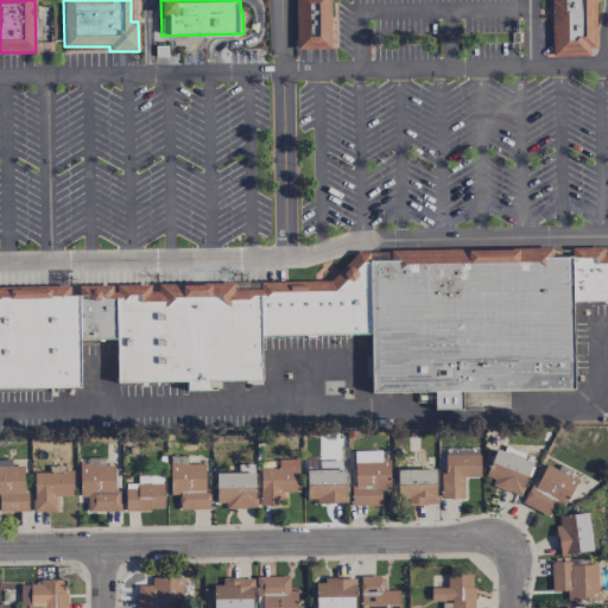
[(330,49),(329,0),(293,0),(295,49),(330,49)]
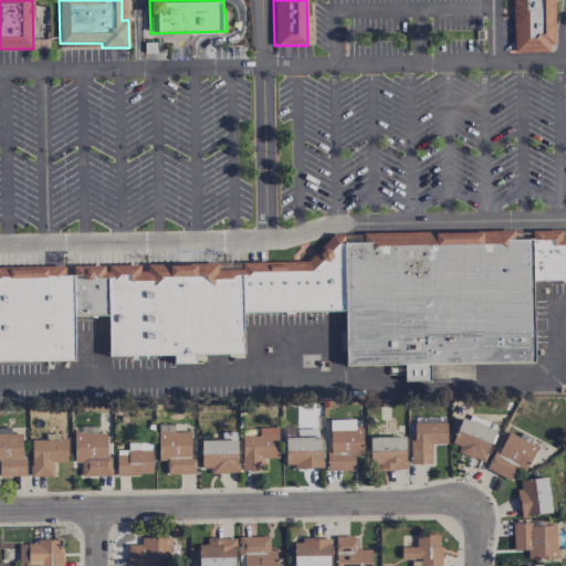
[(554,44),(553,0),(512,0),(513,52),(548,51),(548,44),(554,44)]
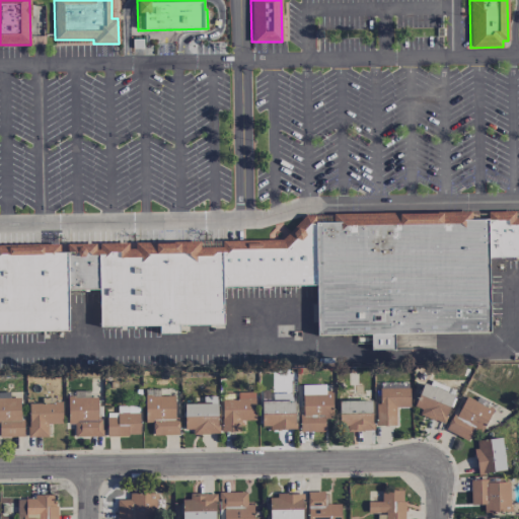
[(315,222),(489,219),(489,220),(489,257),(491,331),(394,334),(394,349),(371,350),(371,334),(317,336),(317,284),(315,225),(315,222)]
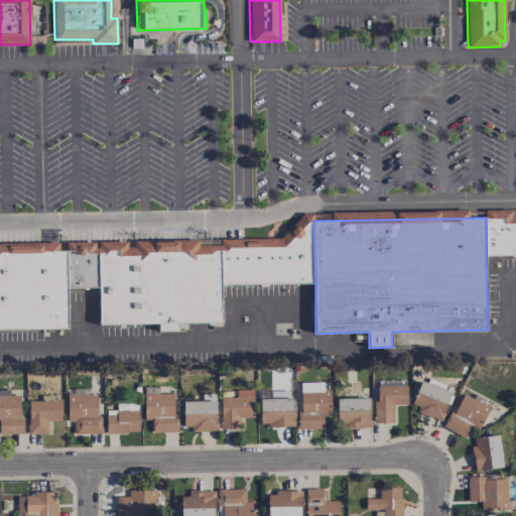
[(486,219),(495,219),(496,255),(486,256),(486,219)]
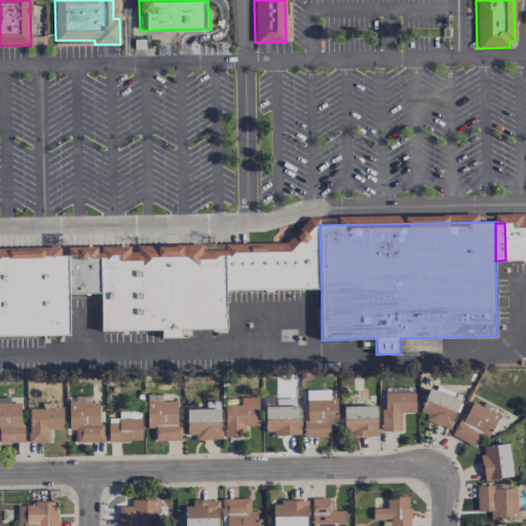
[(504,223),(514,223),(515,261),(505,260),(504,223)]
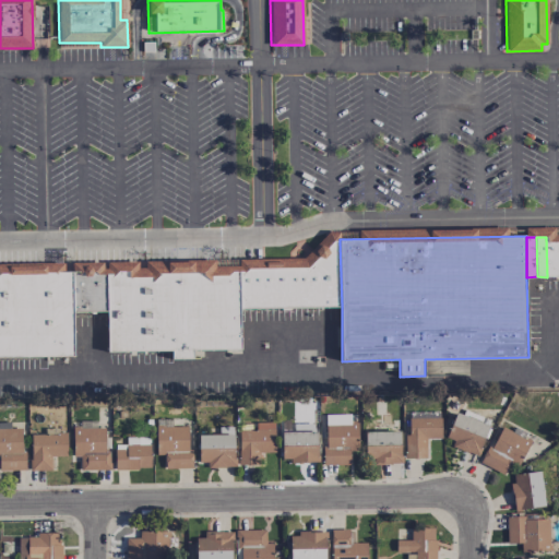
[(546,237),(555,237),(556,241),(556,276),(547,277),(546,237)]
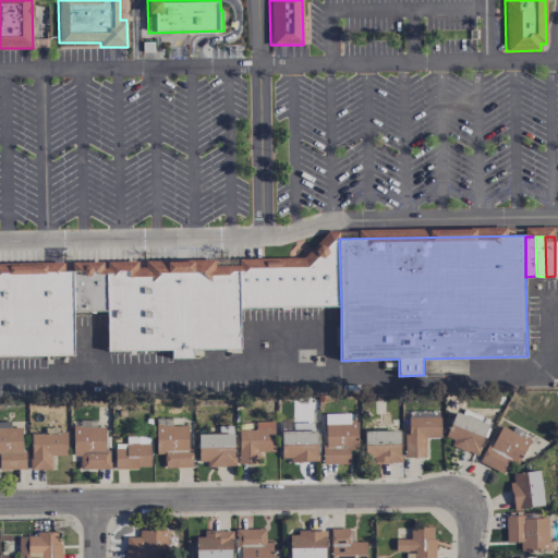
[(290,270),(310,270),(339,242),(341,305),(290,307),(290,270)]
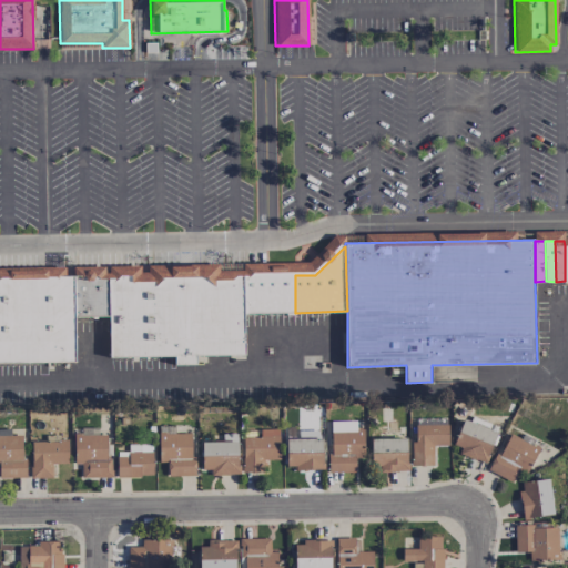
[(110,316),(110,356),(175,355),(175,364),(196,364),(196,355),(245,355),(244,313),(244,275),(110,276),(110,316)]
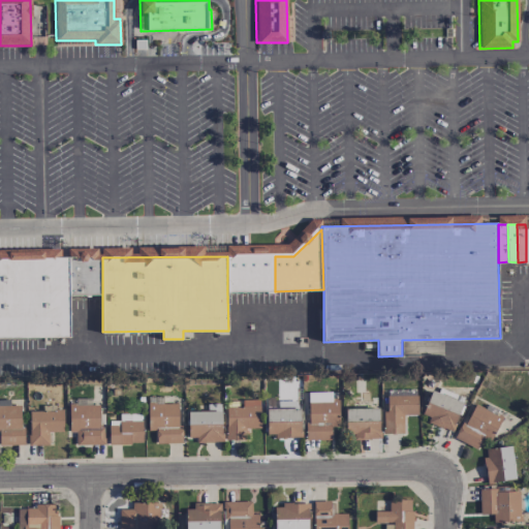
[(275,291),(227,291),(227,256),(275,256),(275,291)]
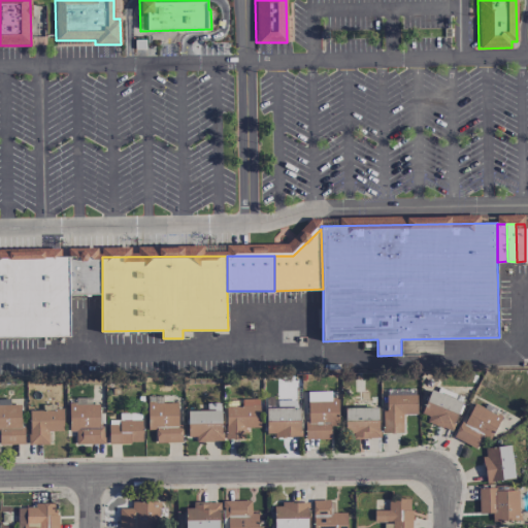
[(0,257),(69,257),(70,294),(70,336),(0,336),(0,257)]
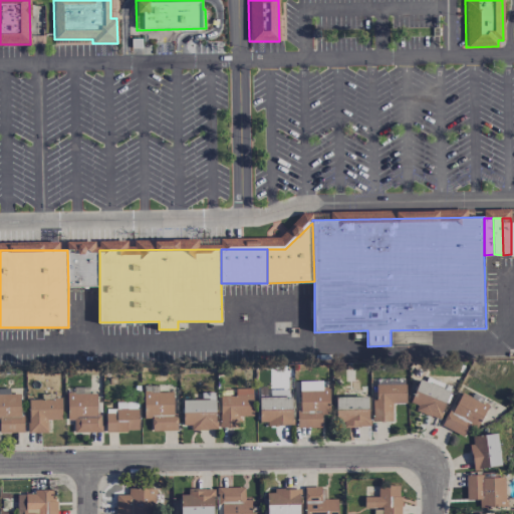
[(67,250),(99,250),(99,286),(68,286),(67,250)]
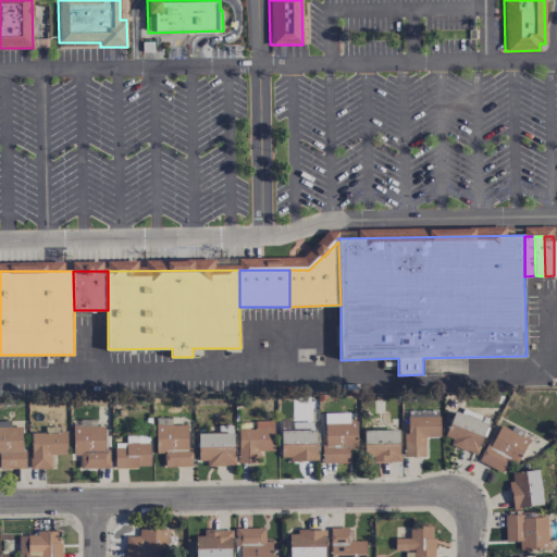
[(423,456),(423,436),(437,436),(438,410),(405,410),(404,456),(423,456)]
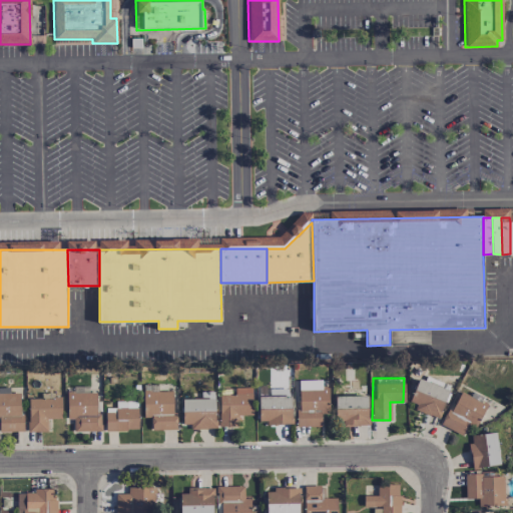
[(408,401),(416,404),(414,409),(437,418),(448,390),(418,378),(408,401)]
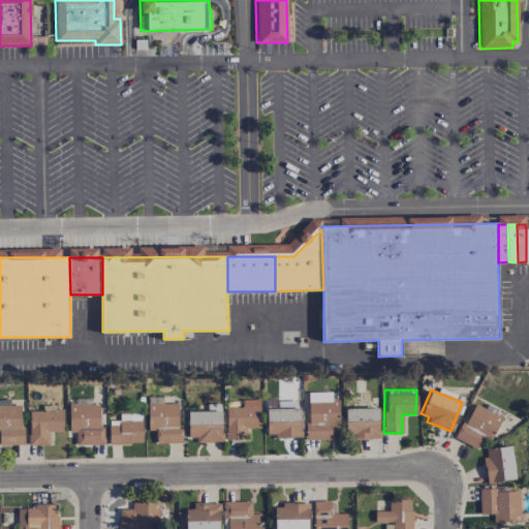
[(307,439),(331,439),(330,425),(338,425),(337,393),(306,394),(307,439)]
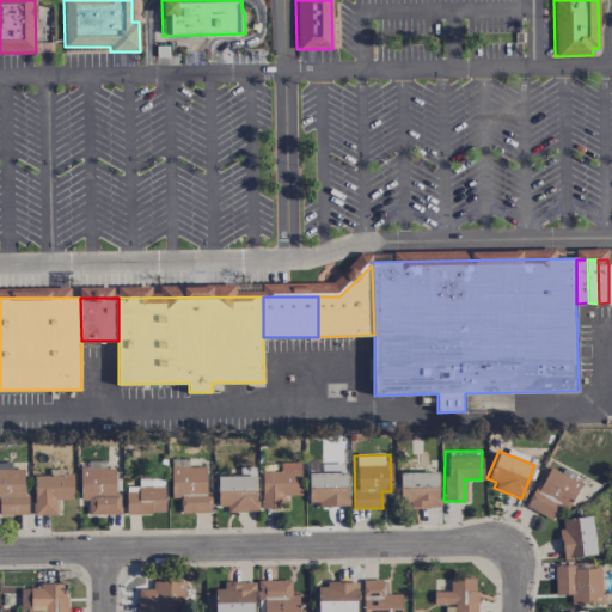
[(261,471),(262,509),(282,508),(282,495),(300,495),(299,461),(279,461),(279,470),(261,471)]
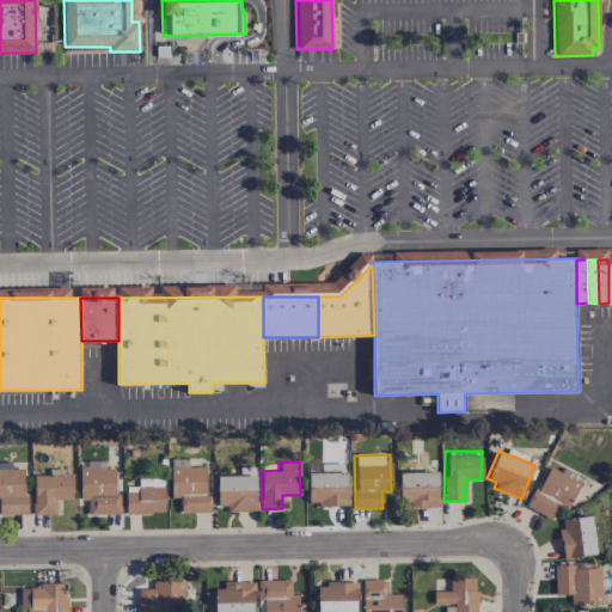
[(307,505),(346,506),(346,464),(320,463),(320,472),(307,472),(307,505)]
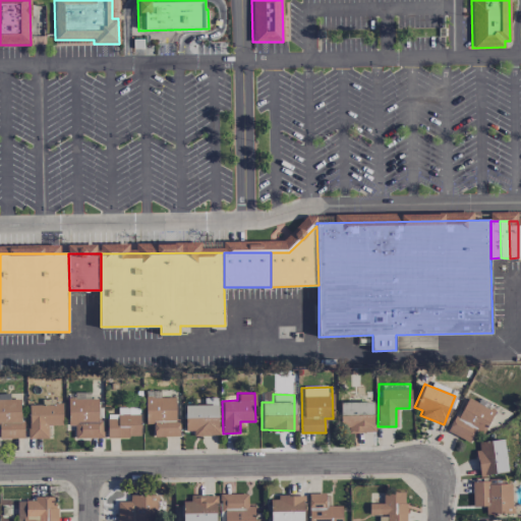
[(153,437),(178,436),(178,419),(175,419),(174,396),(145,397),(145,424),(153,424),(153,437)]
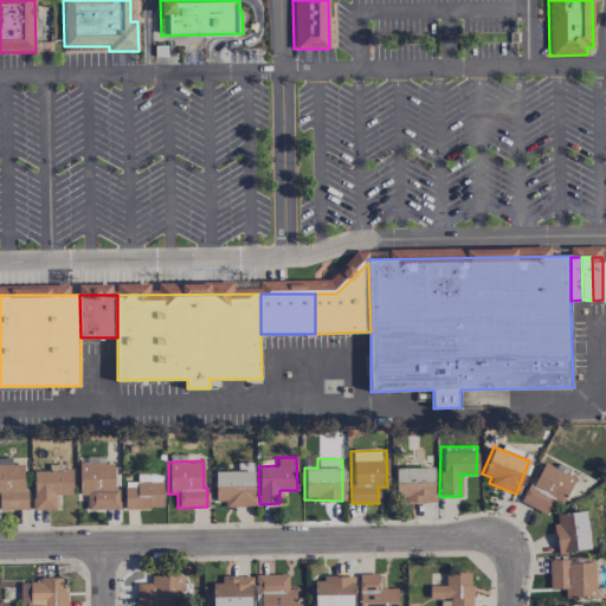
[(214,501),(224,500),(224,507),(253,505),(252,462),(237,462),(237,470),(214,471),(214,501)]
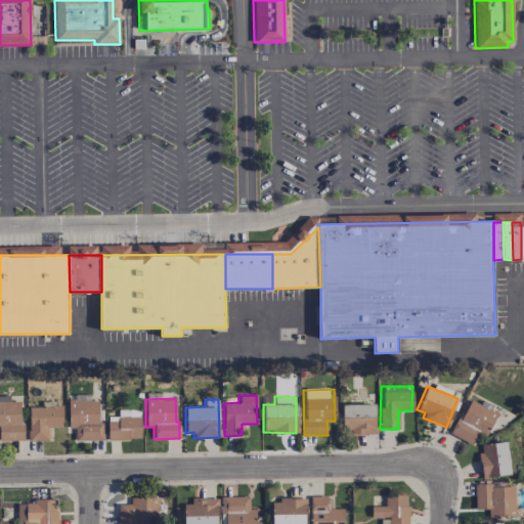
[(450,435),(472,444),(479,429),(487,433),(496,412),(468,399),(450,435)]
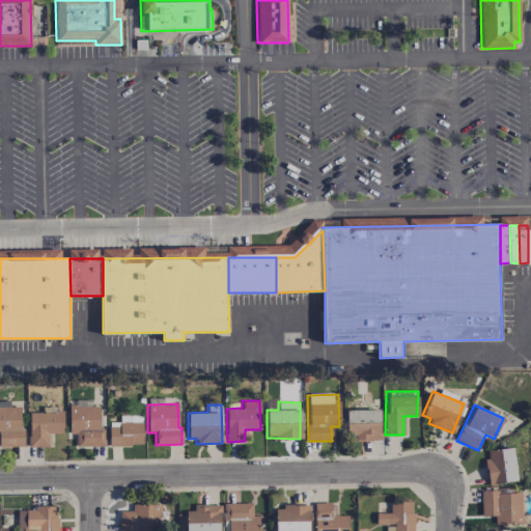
[(21,406),(0,406),(0,446),(22,446),(21,406)]
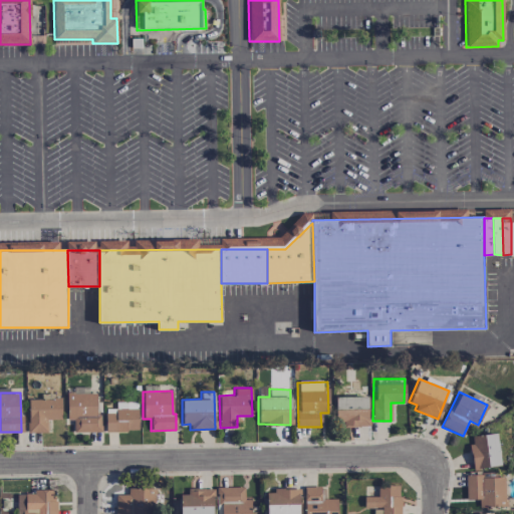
[(95,393),(65,393),(66,420),(72,419),(72,432),(100,432),(100,415),(95,415),(95,393)]
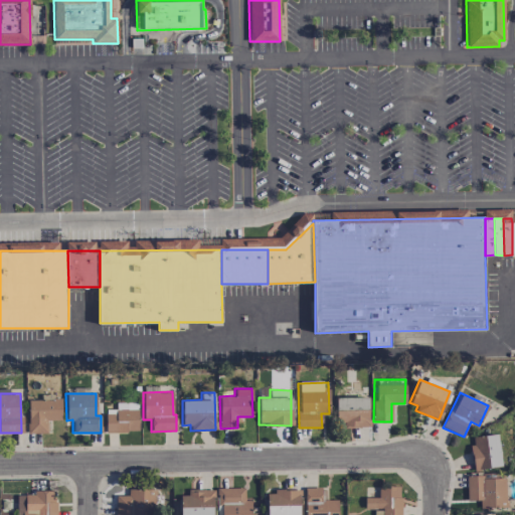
[(335,422),(343,422),(343,426),(368,426),(368,396),(335,397),(335,422)]
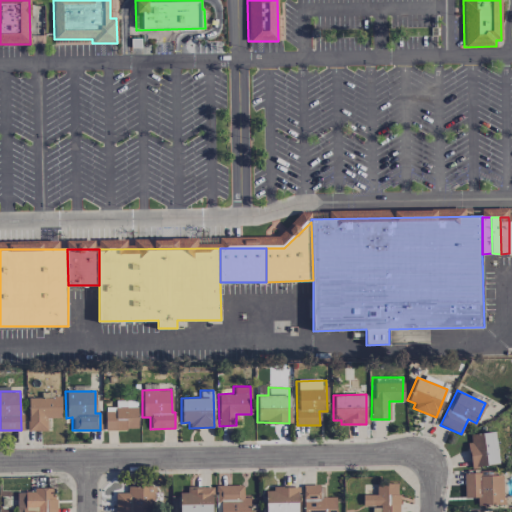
[(60,418),(60,396),(27,396),(27,431),(46,430),(46,418),(60,418)]
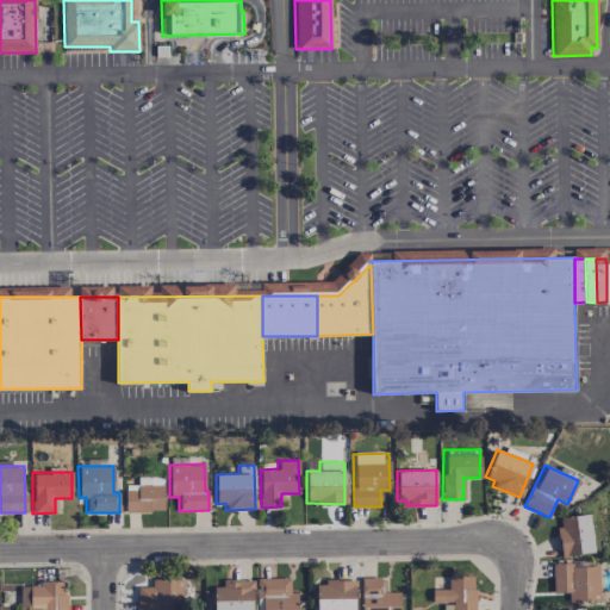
[(163,477),(137,477),(137,485),(124,485),(124,511),(163,511),(163,477)]
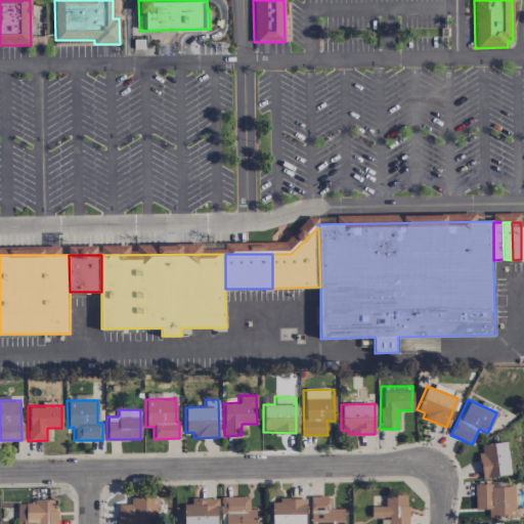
[(481,478),(509,475),(506,441),(478,444),(481,478)]
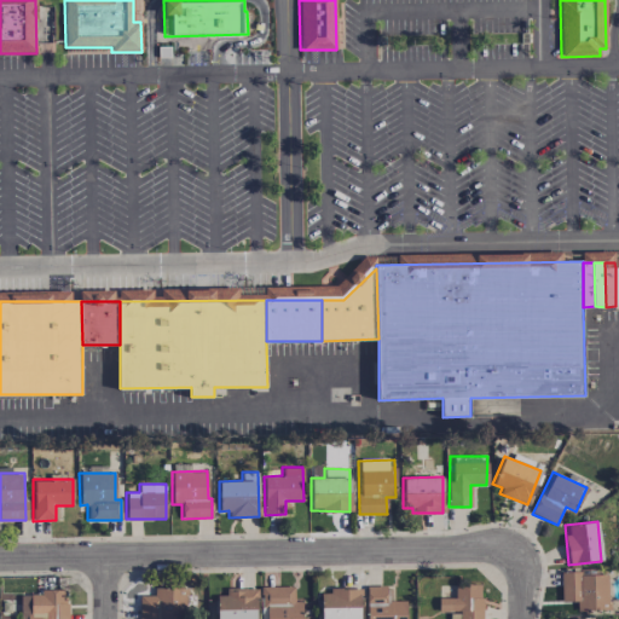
[(560,573),(560,601),(576,601),(576,609),(607,609),(607,573),(560,573)]
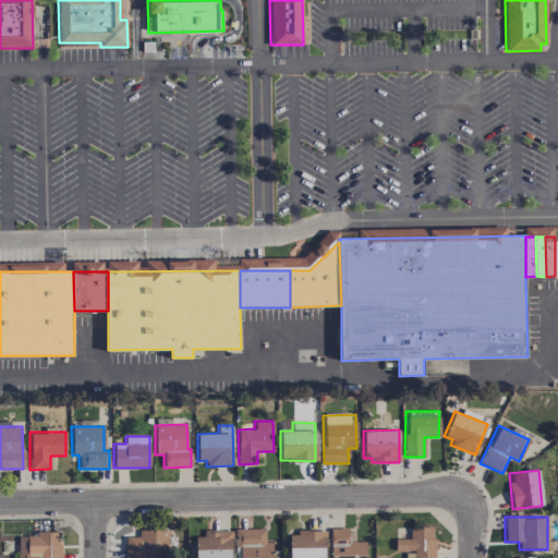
[(395,538),(395,552),(413,550),(413,557),(434,557),(434,525),(409,526),(410,538),(395,538)]
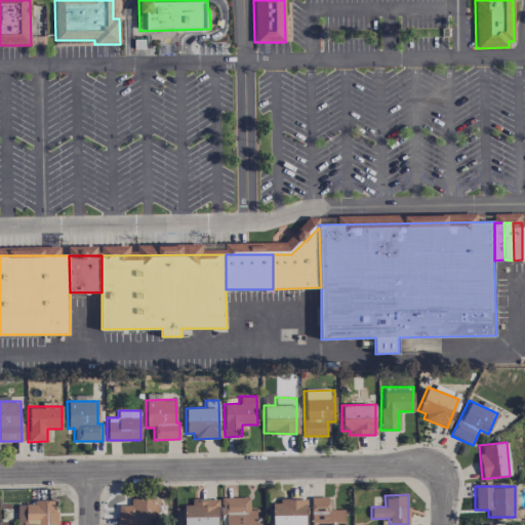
[(327,496),(310,497),(310,524),(342,524),(344,510),(327,510),(327,496)]
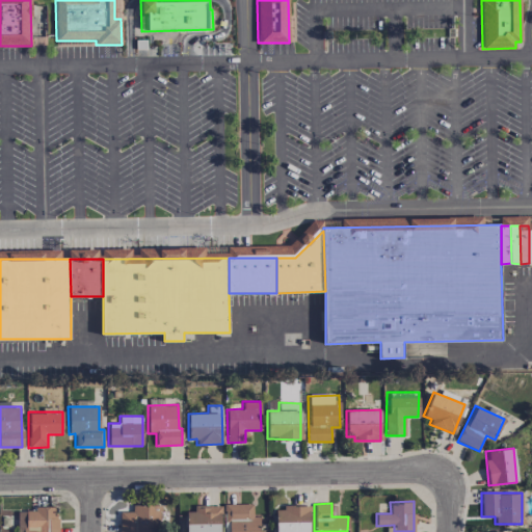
[(259,531),(259,516),(253,516),(251,504),(223,504),(223,521),(229,521),(228,531),(259,531)]
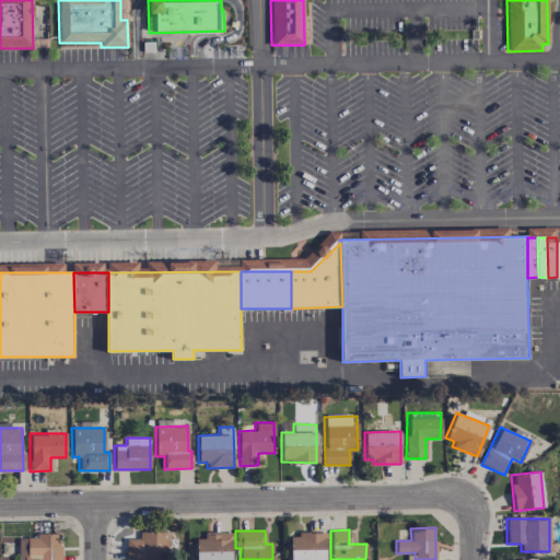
[(139,538),(126,538),(125,559),(166,559),(167,532),(139,532),(139,538)]
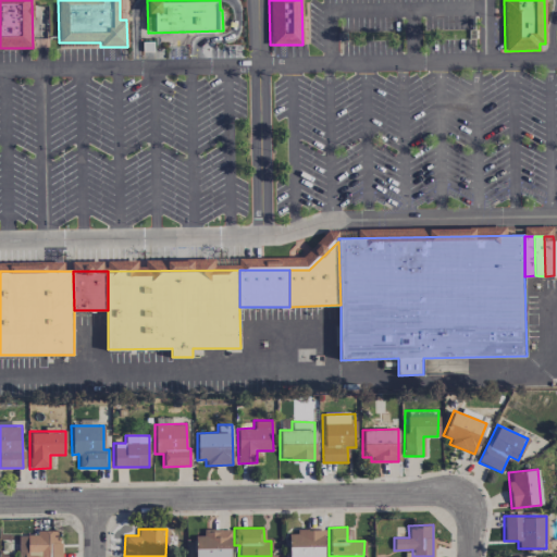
[(194,556),(230,556),(230,529),(202,529),(202,535),(194,535),(194,556)]
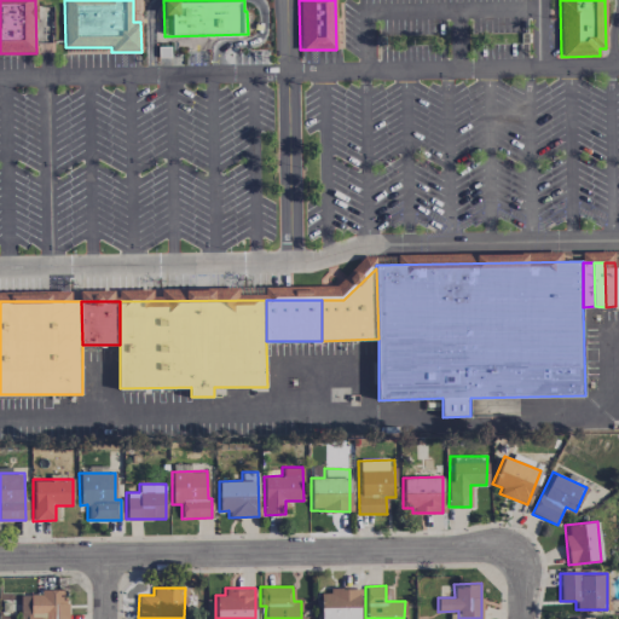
[(320,589),(319,618),(358,618),(359,590),(320,589)]
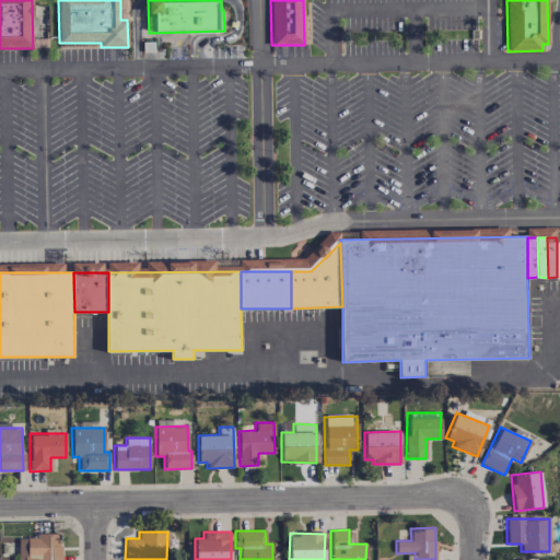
[(18,536),(18,559),(60,559),(60,535),(18,536)]
